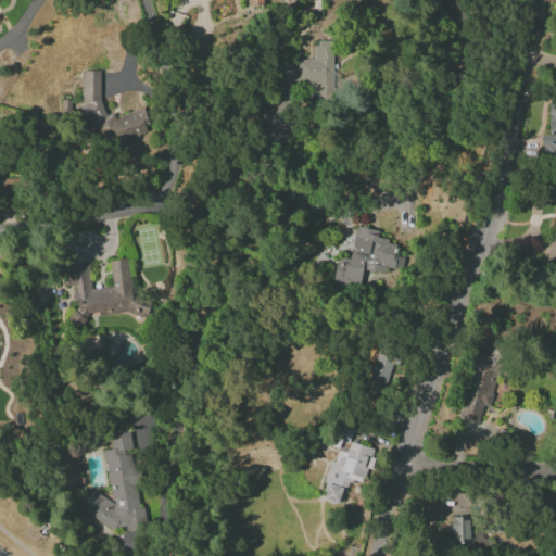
[(143,109),(140,109),(114,118),(113,115),(105,115),(100,100),(99,71),(80,72),(80,99),(83,104),(79,106),(84,118),(90,118),(100,148),(122,147),(129,144),(129,137),(150,128),(143,109)]
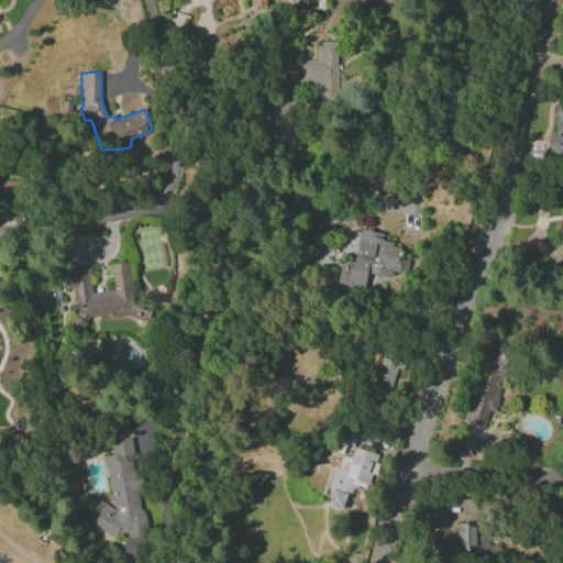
[(562,101),(555,101),(555,138),(548,138),(548,157),(562,157),(562,101)]
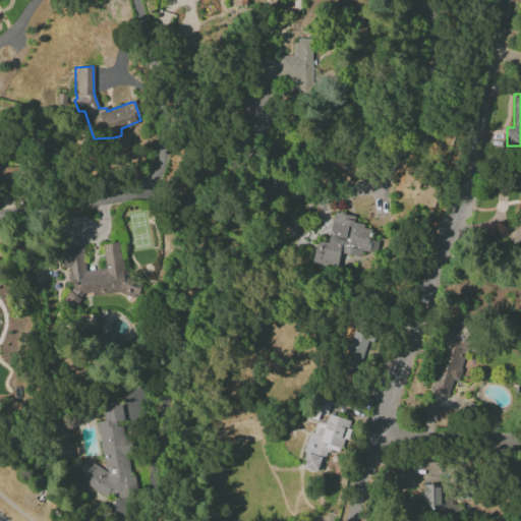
[(339,253),(360,256),(361,251),(375,253),(378,241),(367,239),(369,227),(353,225),(354,216),(333,213),(328,243),(315,241),(311,267),(337,270),(339,253)]
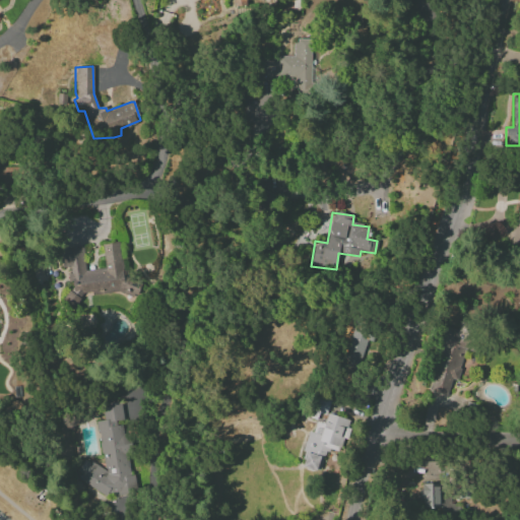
[(427,390),(446,396),(451,380),(455,381),(469,334),(446,327),(427,390)]
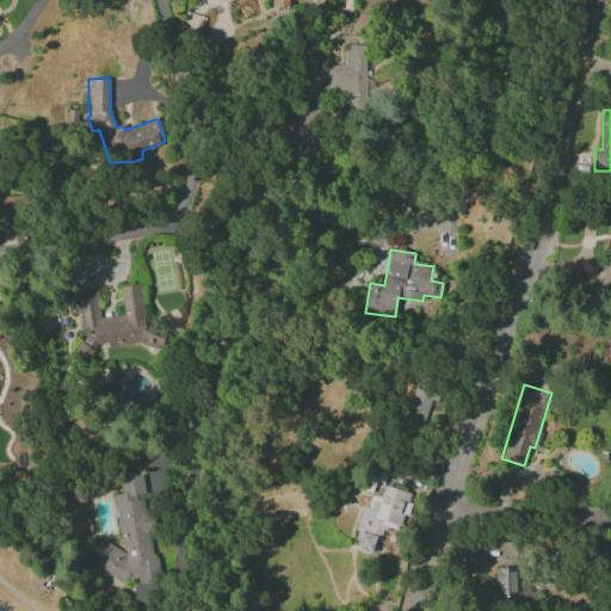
[(432,389),(414,386),(402,434),(420,438),(432,389)]
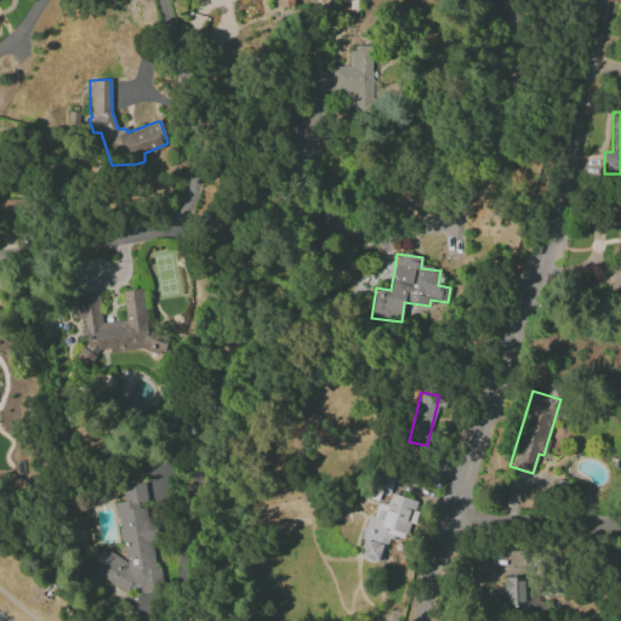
[(115,503),(124,562),(101,548),(93,559),(96,575),(125,593),(159,588),(144,480),(123,483),(125,502),(115,503)]
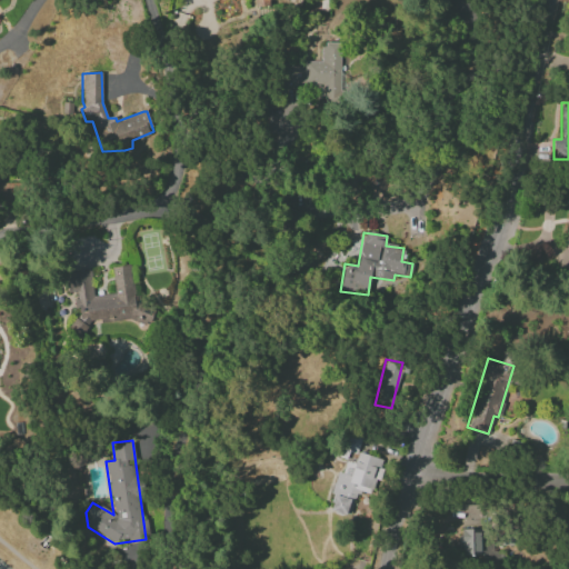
[(382,460),(358,452),(355,465),(346,461),(342,473),(337,471),(330,493),(336,495),(330,511),(349,517),(357,490),(371,495),(382,460)]
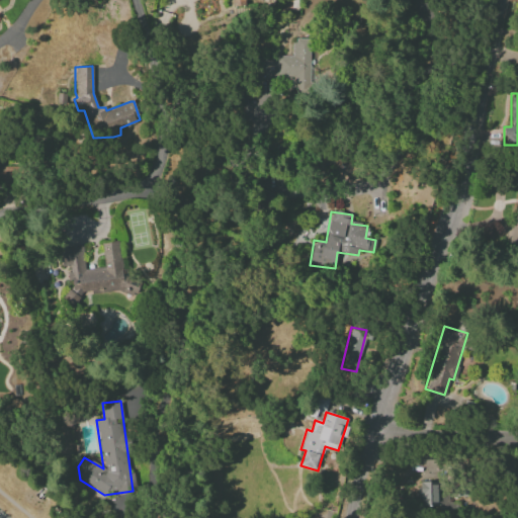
[(437,506),(438,482),(419,482),(418,506),(437,506)]
